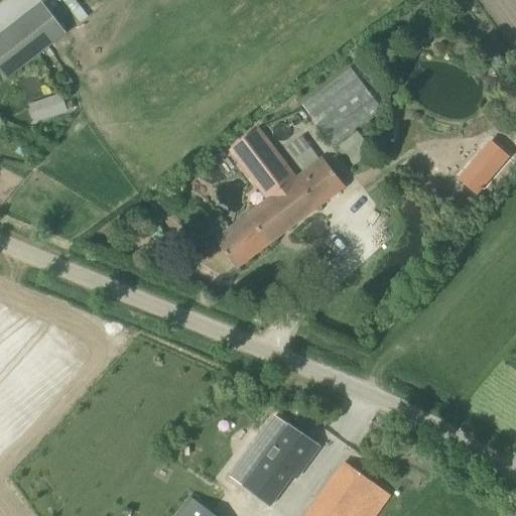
[(0,73),(6,81),(67,34),(42,3),(0,35),(0,73)]
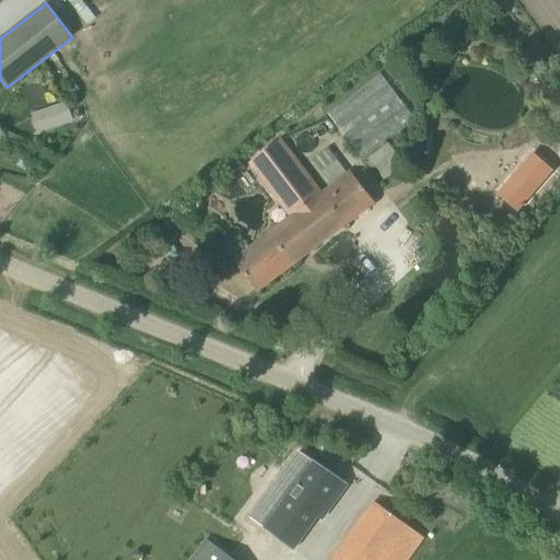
[(393,65),(328,114),(380,182),(444,133),(393,65)]
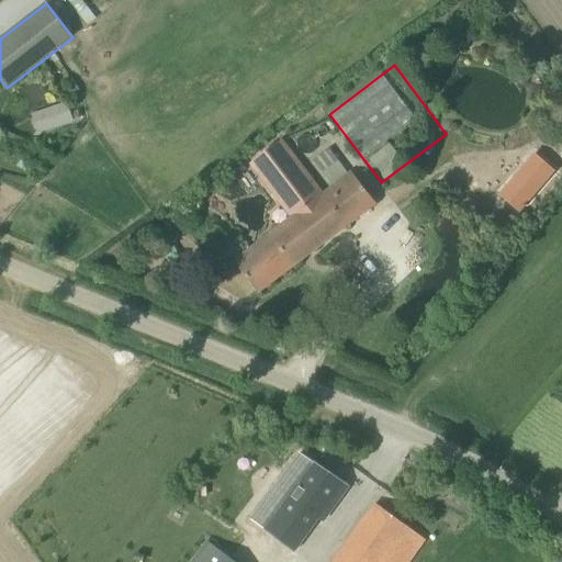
[(255,154),(273,141),(268,133),(249,147),(255,154)]
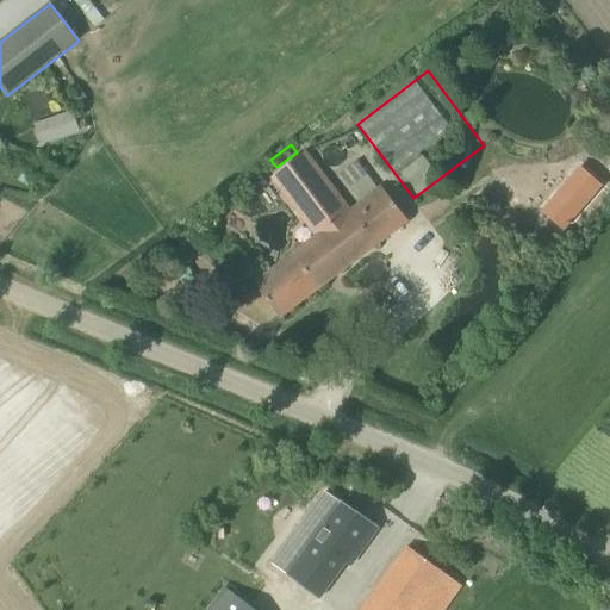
[(281,318),(409,223),(381,185),(349,209),(306,151),(271,178),(315,237),(254,282),(281,318)]
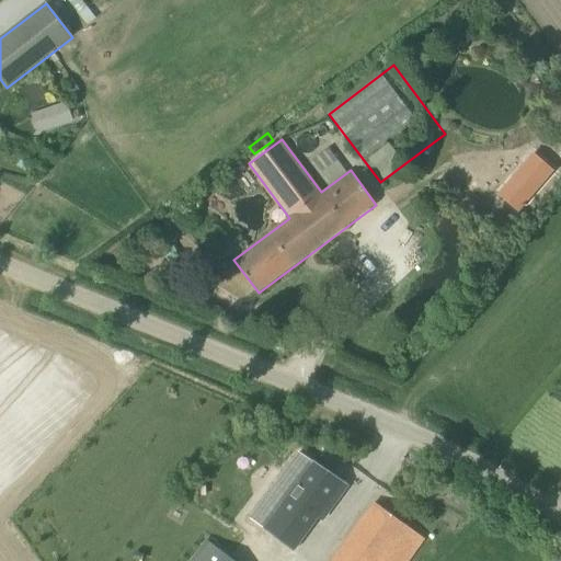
[(552,170),(535,153),(499,193),(516,209),(552,170)]
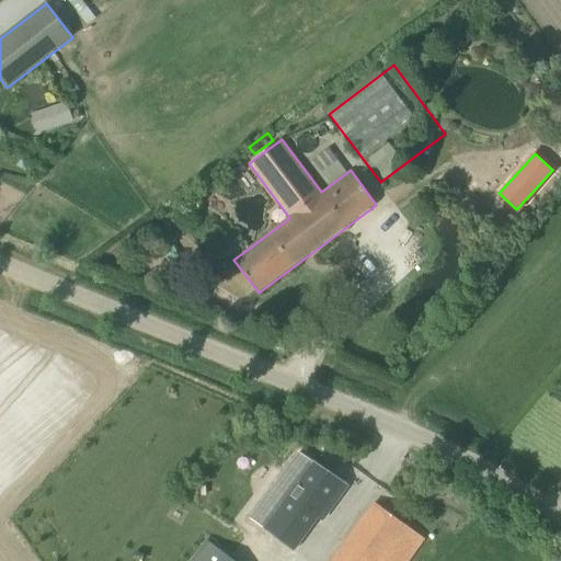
[(252,522),(293,552),(318,519),(320,522),(346,488),(302,454),(279,483),(284,487),(281,492),(277,489),(252,522)]
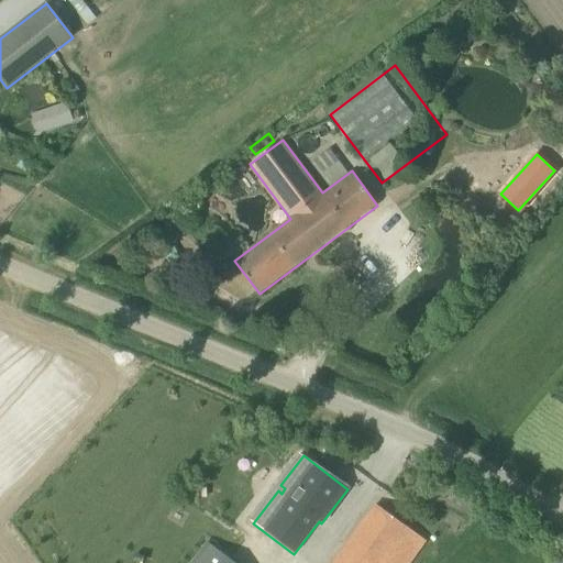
[(376,504),(333,562),(409,562),(426,540),(376,504)]
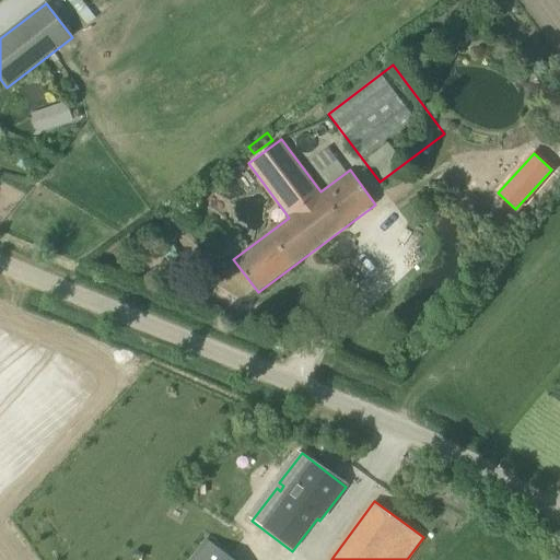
[(234,559),(206,538),(188,559),(234,559)]
